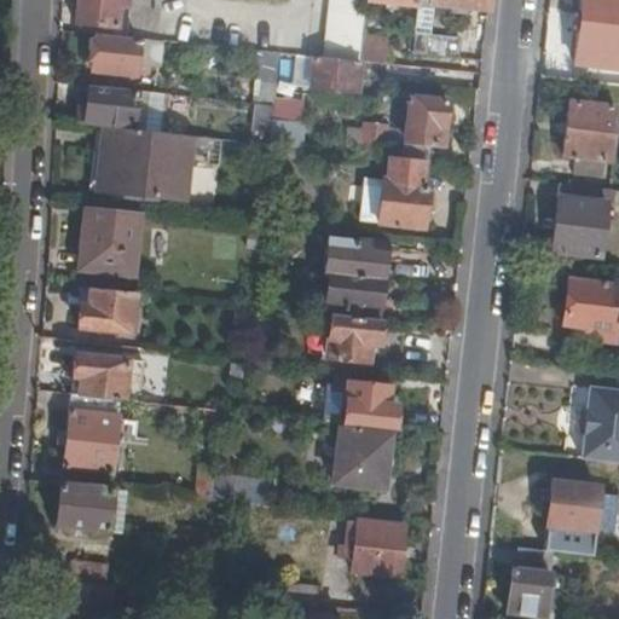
[(126,0),(76,0),(74,24),(114,28),(116,7),(126,7),(126,0)]
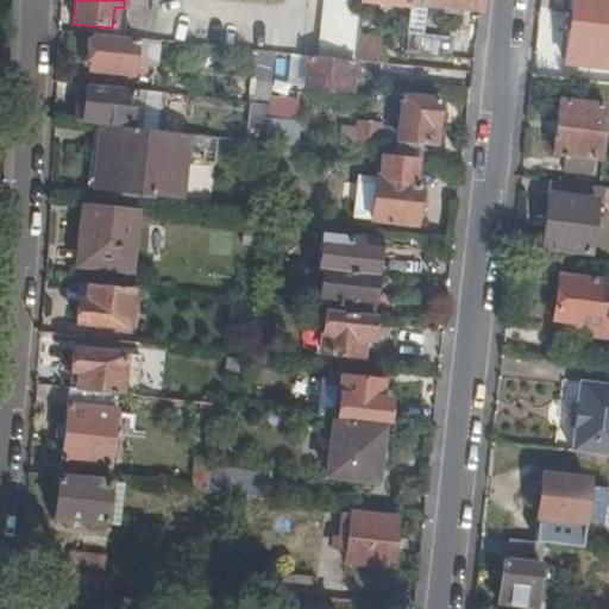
[(355,62),(357,37),(359,23),(360,4),(360,0),(325,0),(319,58),(355,62)]
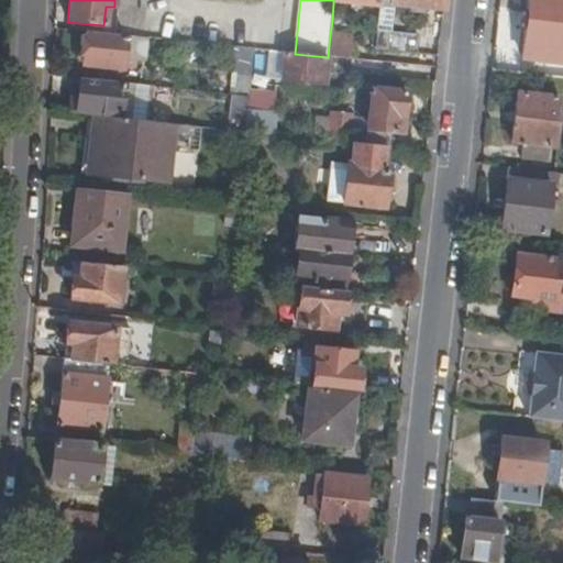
[(562,19),(562,1),(553,0),(527,0),(522,40),(560,44),(562,19)]
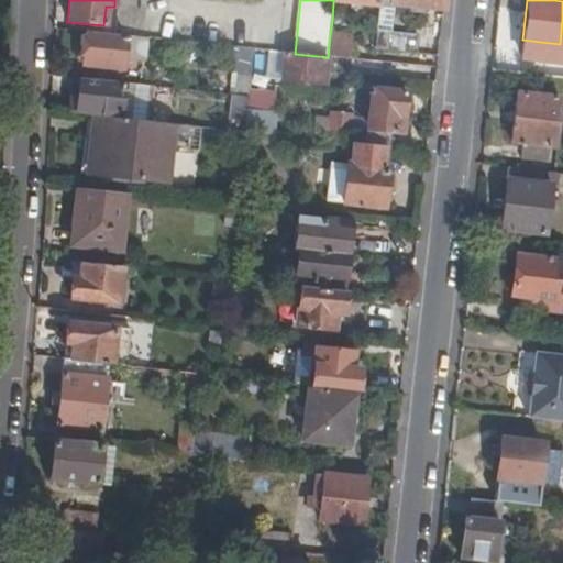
[(352,36),(353,23),(332,21),(330,34),(352,36)]
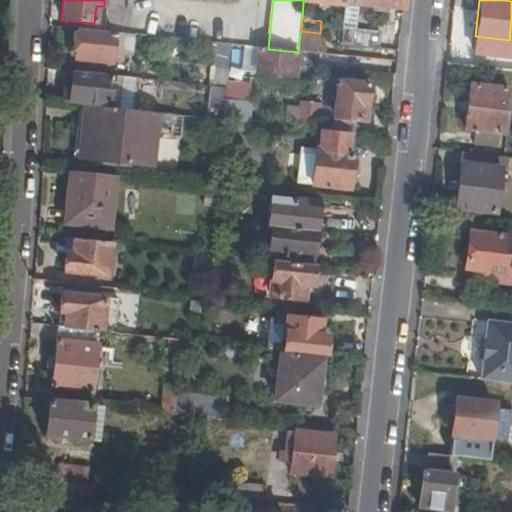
[(104,32),(77,29),(75,59),(112,63),(113,52),(115,33),(104,32)]
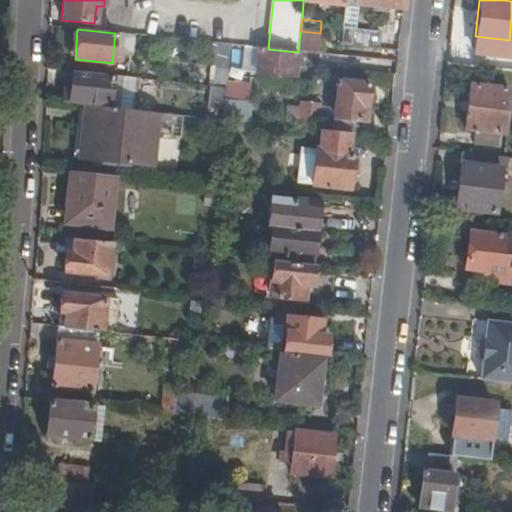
[(298,52),(318,54),(320,33),(300,31),(298,52)]
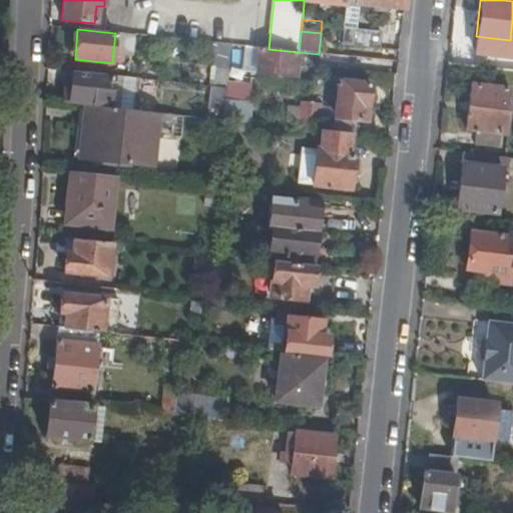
[(355,32),(344,31),(342,46),(354,47),(355,32)]
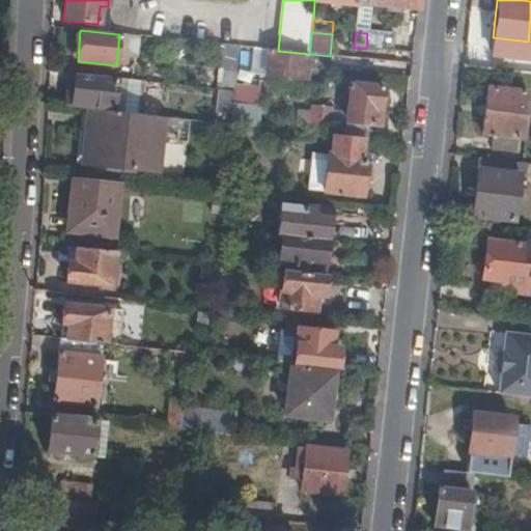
[(366,49),(392,52),(394,35),(367,33),(366,49)]
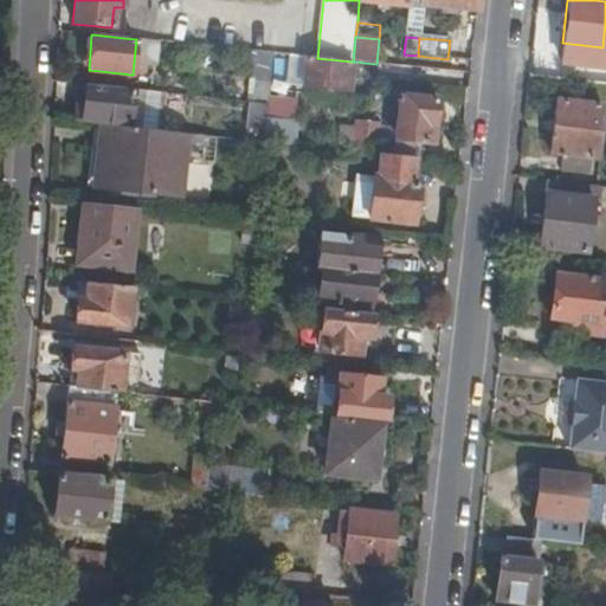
[(136,39),(134,62),(156,63),(158,42),(136,39)]
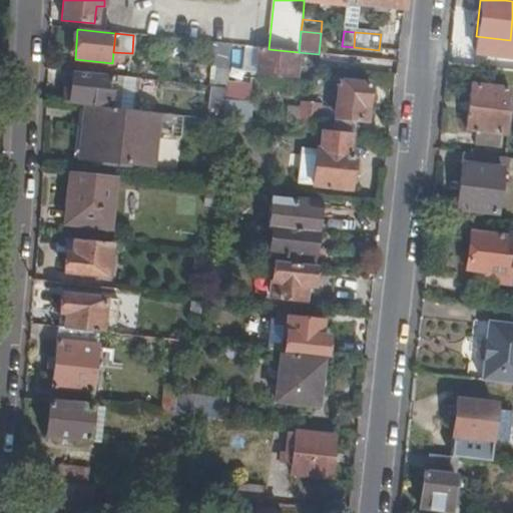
[(247,47),(246,55),(260,56),(261,50),(261,48),(247,47)]
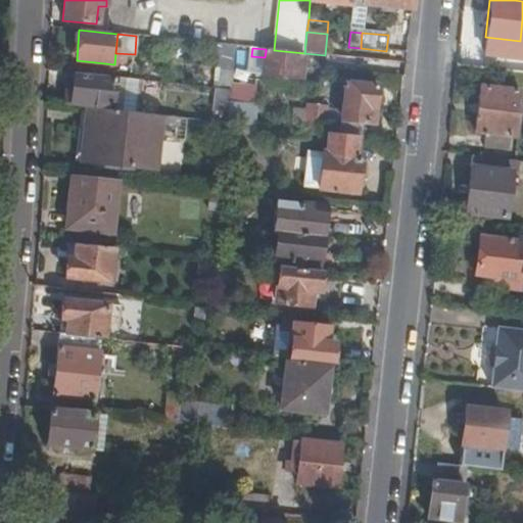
[(300,79),(303,55),(266,51),(265,57),(263,75),(276,76),(287,77),(300,79)]
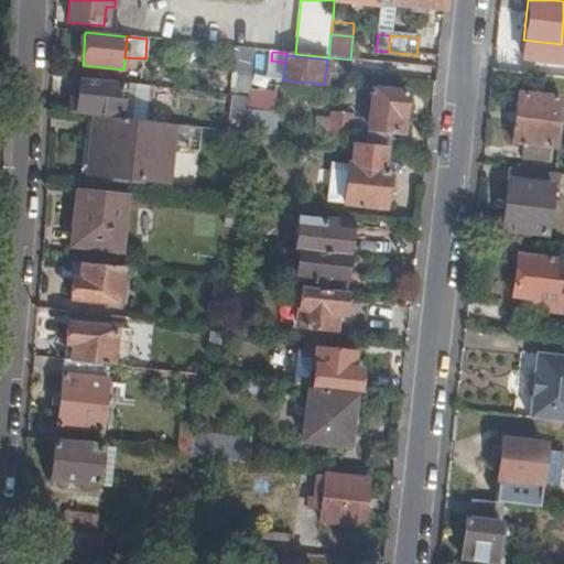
[(271,61),(269,79),(283,80),(285,62),(271,61)]
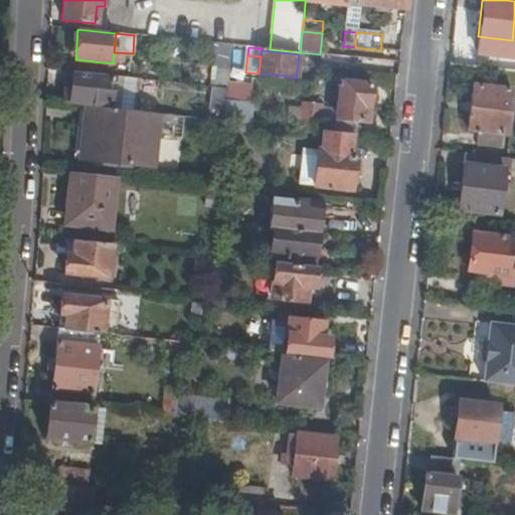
[(214,89),(227,90),(227,82),(229,72),(216,70),(214,89)]
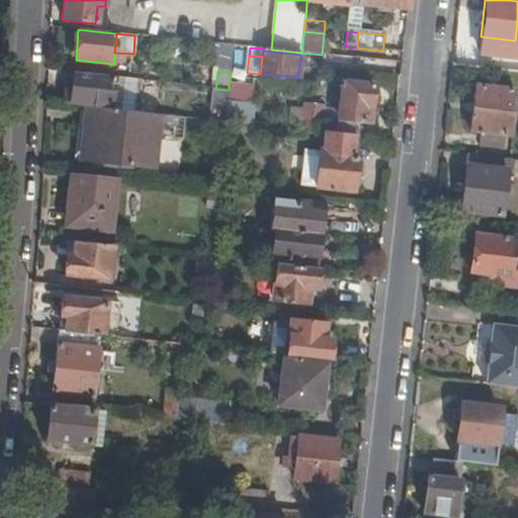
[(113,77),(73,73),(72,89),(71,102),(110,107),(113,77)]
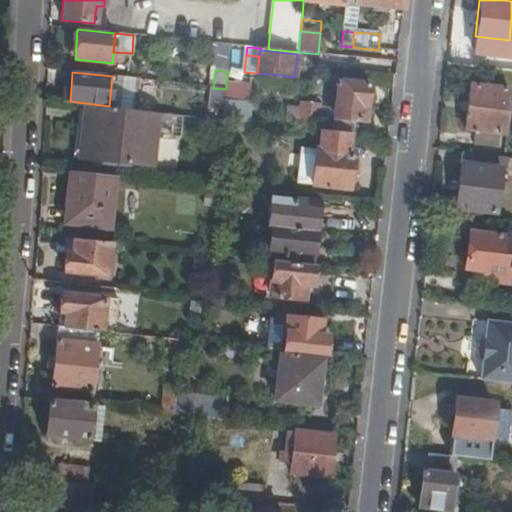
[(112,76),(109,106),(109,108),(126,110),(129,78),(112,76)]
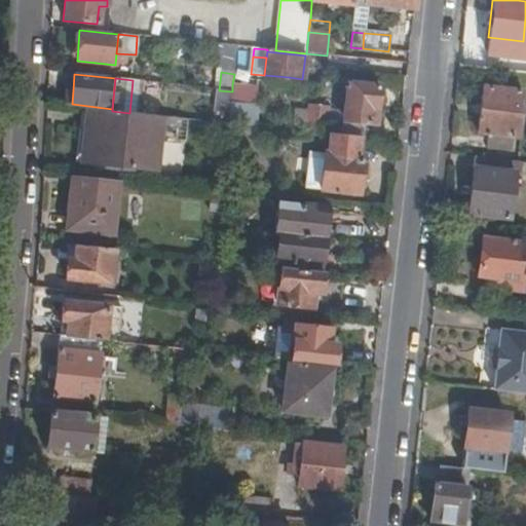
[(243,98),(245,85),(232,84),(232,91),(232,97),(243,98)]
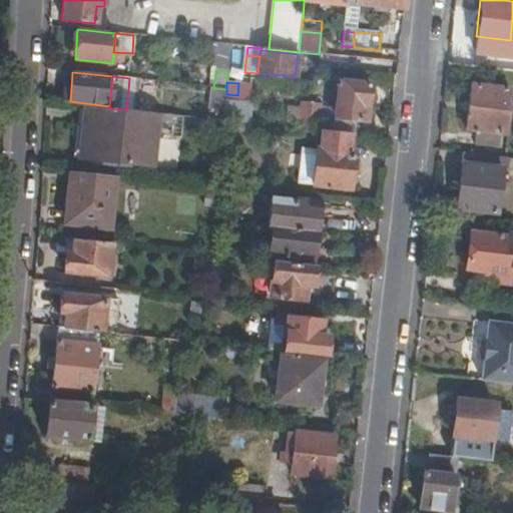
[(334,132),(352,135),(353,121),(367,122),(370,85),(338,82),(336,107),(334,132)]
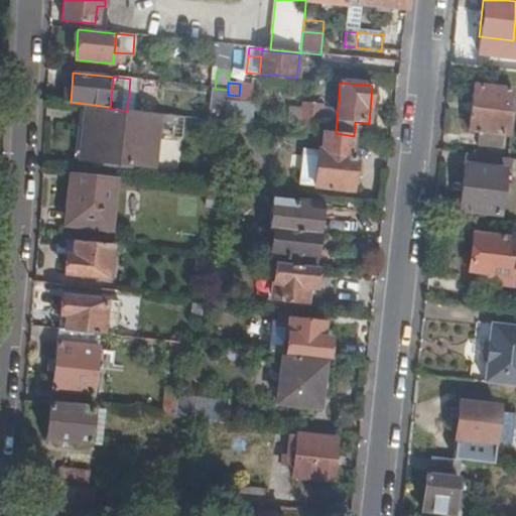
[(513,90),(473,86),(468,130),(507,135),(510,116),(515,116),(515,110),(510,110),(513,90)]
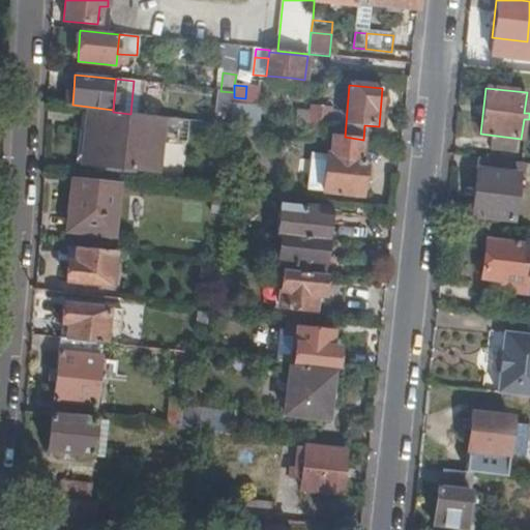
[(232,114),(232,108),(233,102),(234,97),(234,92),(221,91),(215,90),(213,112),(232,114)]
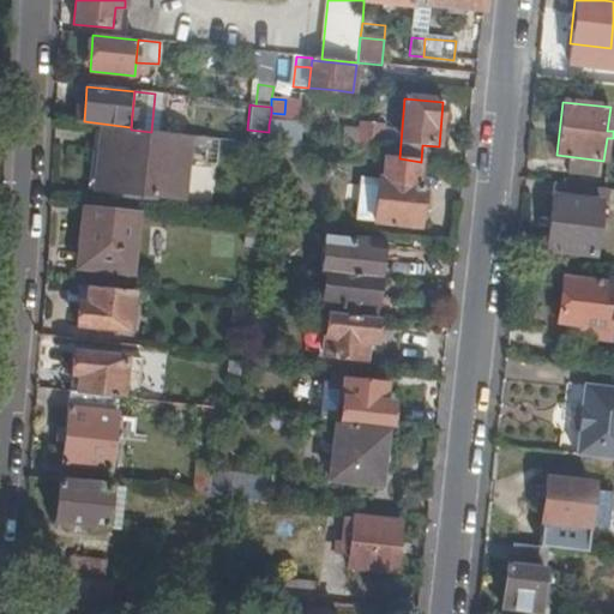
[(288,130),(289,121),(270,119),(269,125),(288,130)]
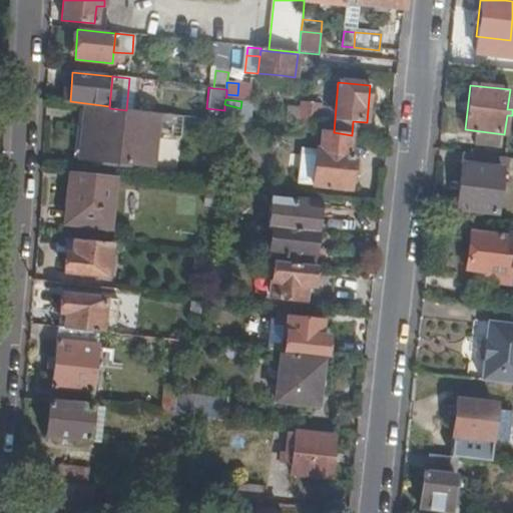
[(239,123),(240,108),(224,104),(224,110),(222,121),(231,122),(239,123)]
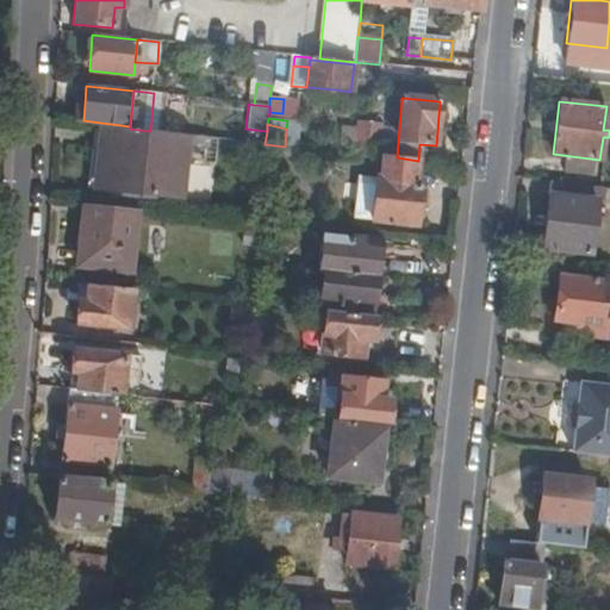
[(358,154),(379,156),(381,125),(361,124),(358,154)]
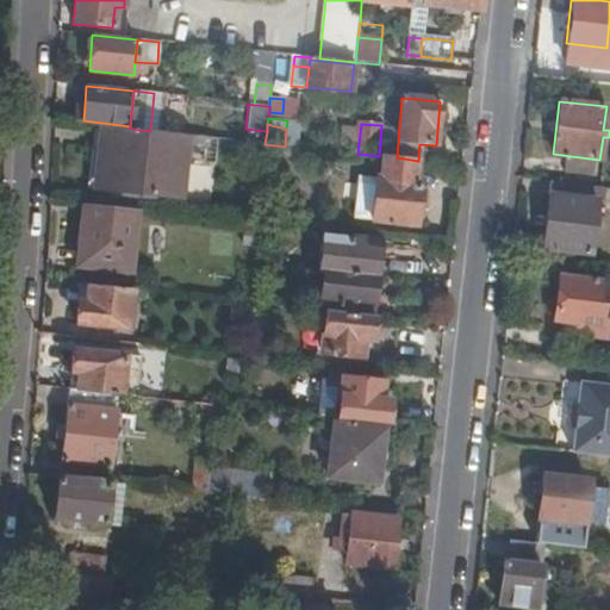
[(100,126),(93,125),(87,188),(100,190),(104,151),(98,150),(100,126)]
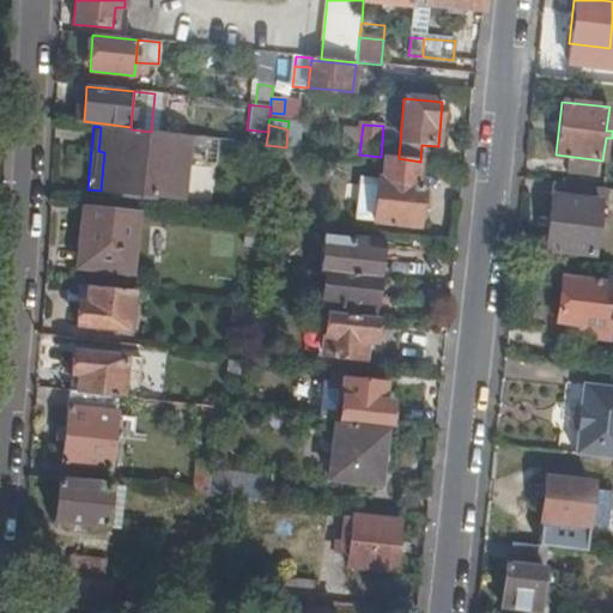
[(401,128),(383,126),(381,157),(386,157),(399,158),(401,128)]
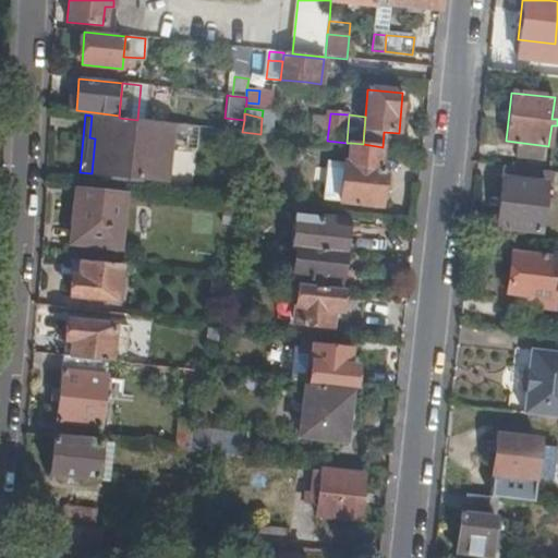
[(95,138),(92,173),(161,180),(166,146),(179,146),(181,125),(137,120),(119,118),(92,116),(89,137),(95,138)]
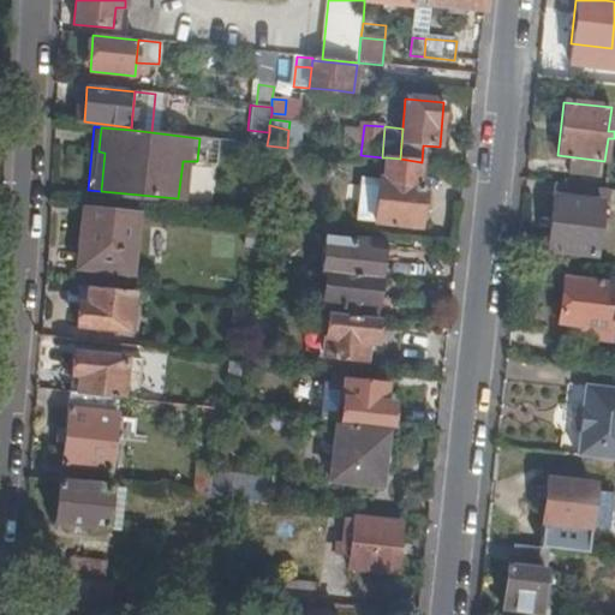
[(278,147),(276,157),(304,161),(305,149),(287,148),(278,147)]
